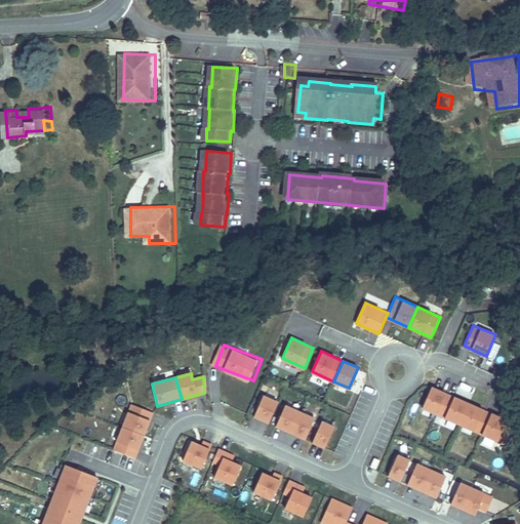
[(437,413),(446,393),(432,387),(423,407),(437,413)]
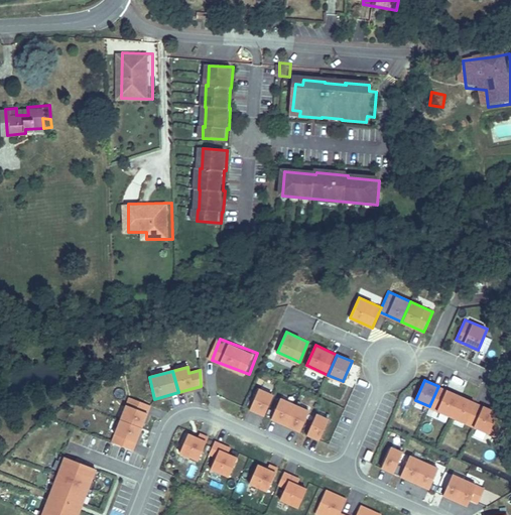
[(452,416),(461,396),(438,386),(429,406),(452,416)]
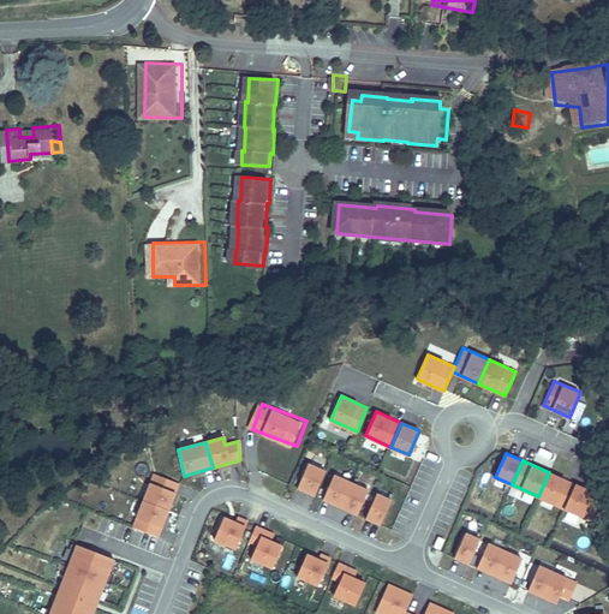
[(324,470),(310,464),(299,488),(314,495),(324,470)]
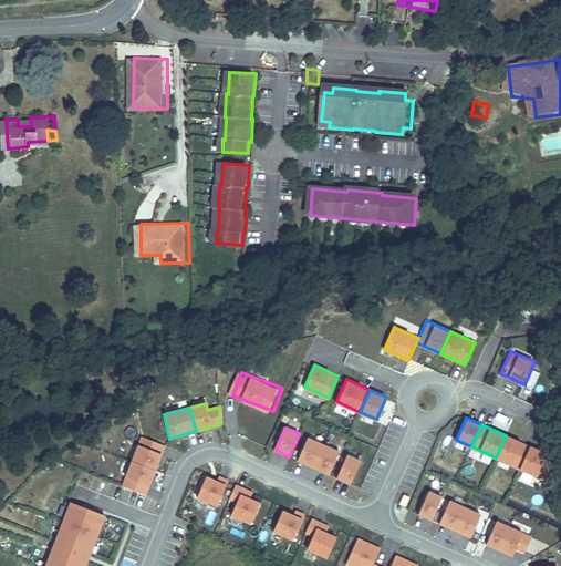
[(521,467),(530,445),(506,435),(496,458),(521,467)]
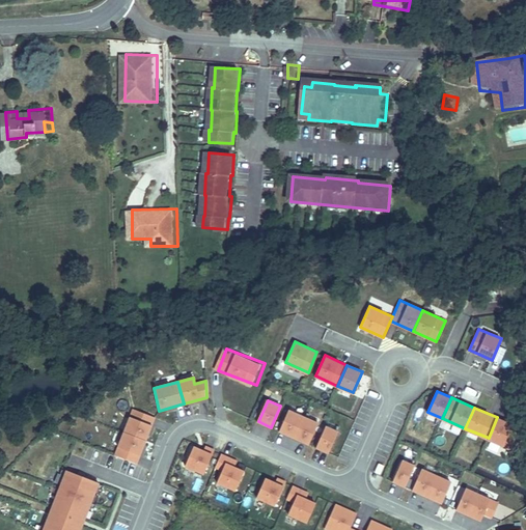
[(144,441),(154,417),(133,409),(123,433),(144,441)]
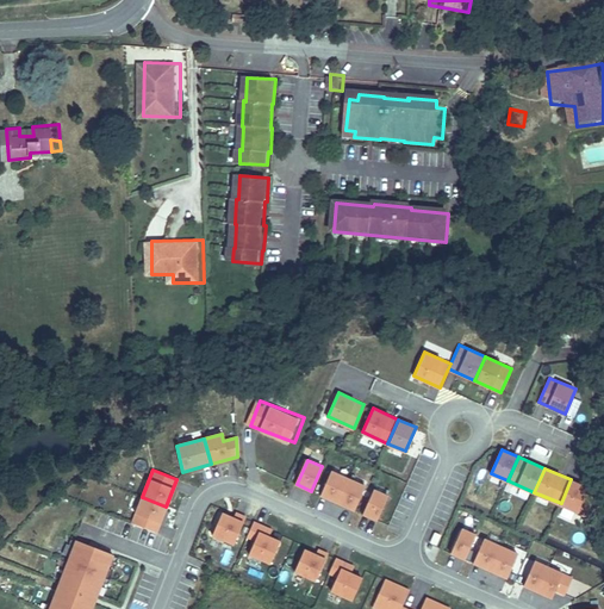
[(337,502),(348,478),(330,470),(319,495),(337,502)]
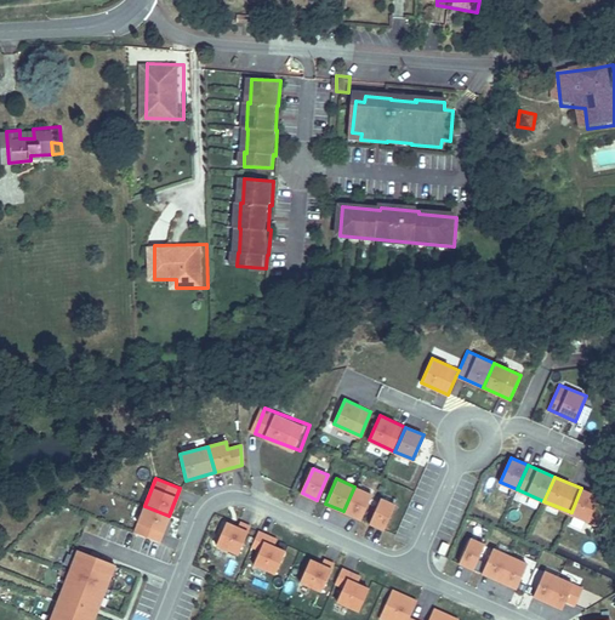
[(360,518),(371,494),(354,487),(343,511),(360,518)]
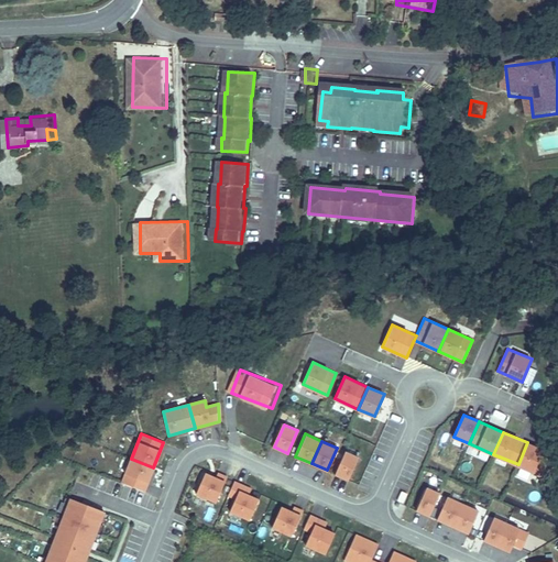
[(554,453),(527,442),(518,464),(545,475),(554,453)]
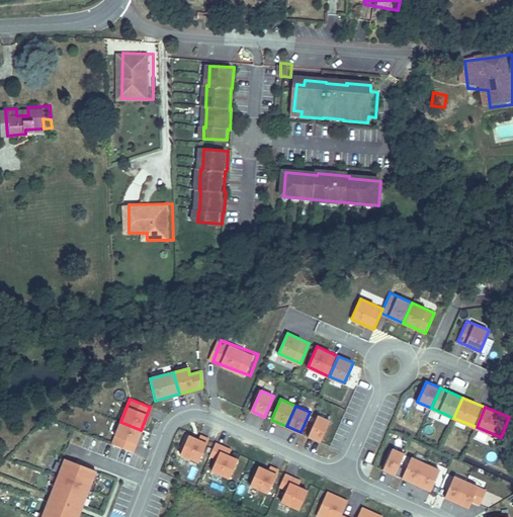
[(320,441),(329,420),(317,415),(308,436),(320,441)]
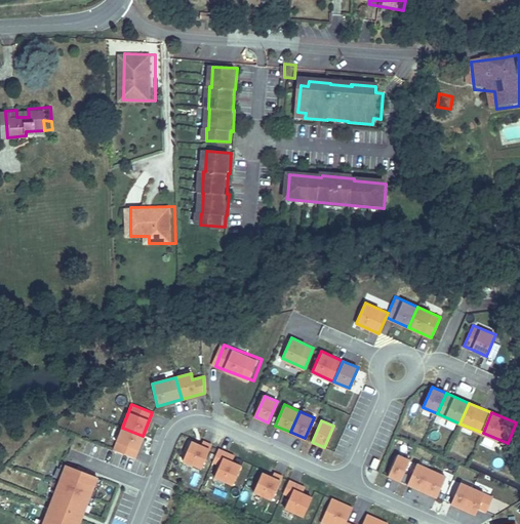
[(134,458),(143,436),(122,428),(113,450),(134,458)]
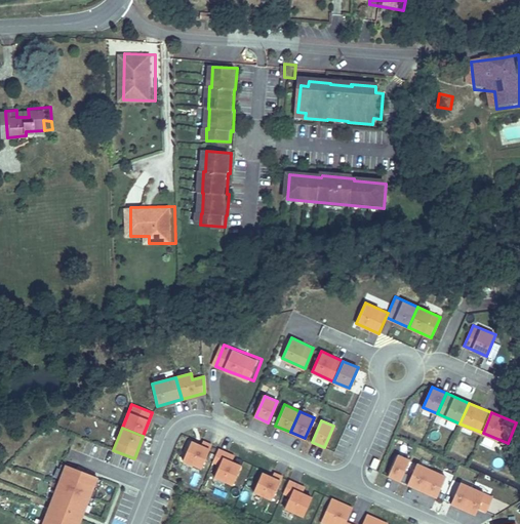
[(207,470),(214,447),(194,441),(187,464),(207,470)]
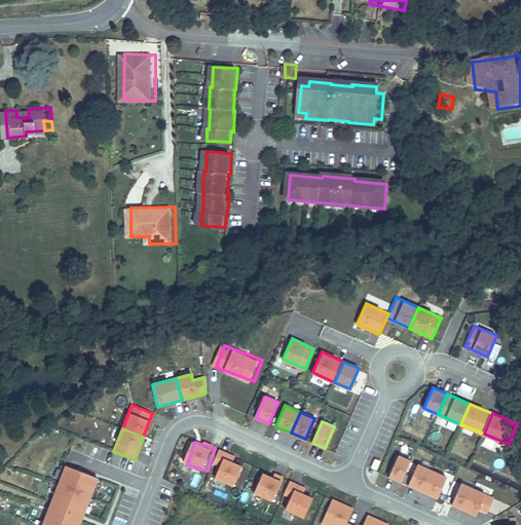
[(246,464),(237,462),(240,454),(222,449),(218,464),(222,465),(218,481),(239,486),(246,464)]
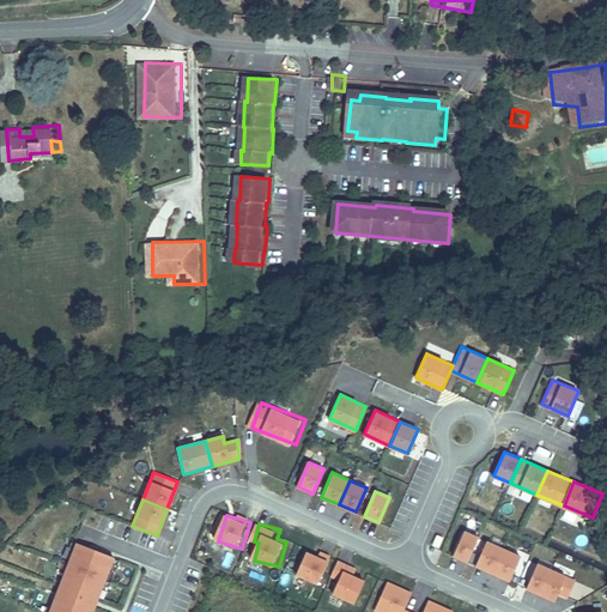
[(467,562),(478,538),(463,532),(453,556),(467,562)]
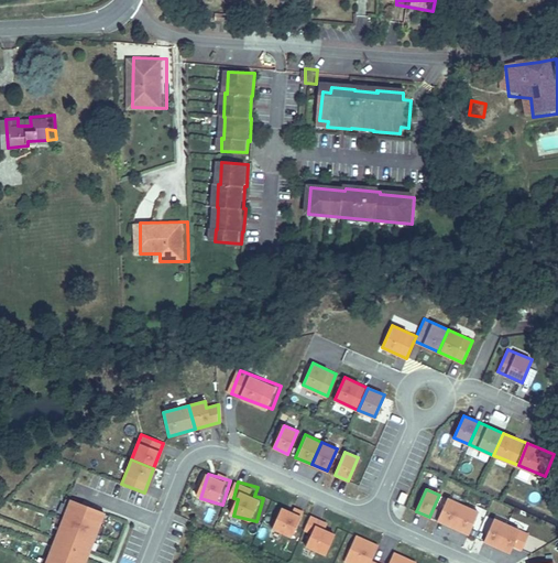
[(403,504),(407,495),(402,493),(397,501),(403,504)]
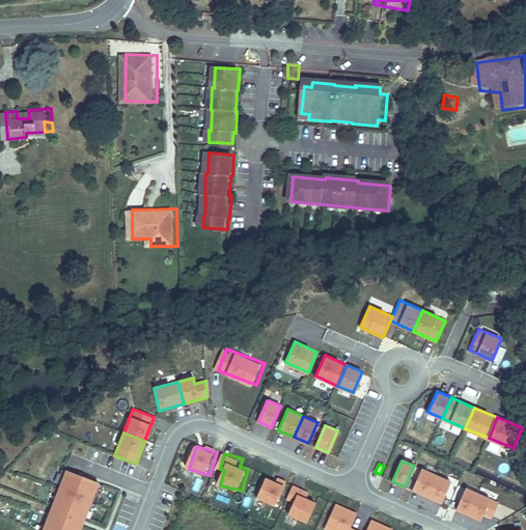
[(426,497),(436,477),(436,476),(421,469),(412,490),(426,497)]
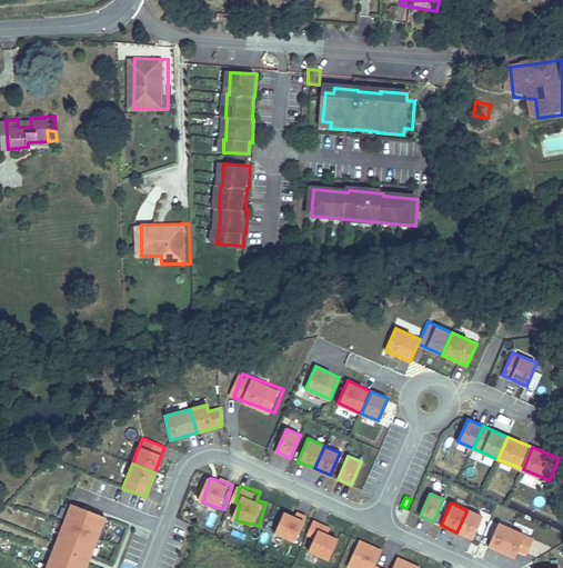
[(84,567),(94,542),(96,538),(102,522),(104,518),(104,517),(71,504),(70,505),(69,509),(62,526),(61,529),(47,565),(46,567),(84,567)]
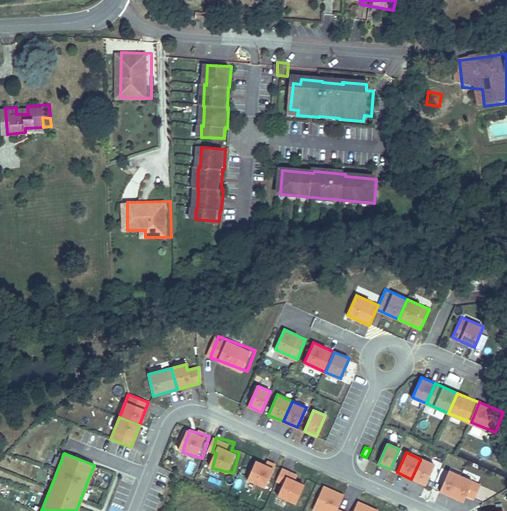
[(262,485),(270,488),(279,466),(259,458),(248,485),(260,490),(262,485)]
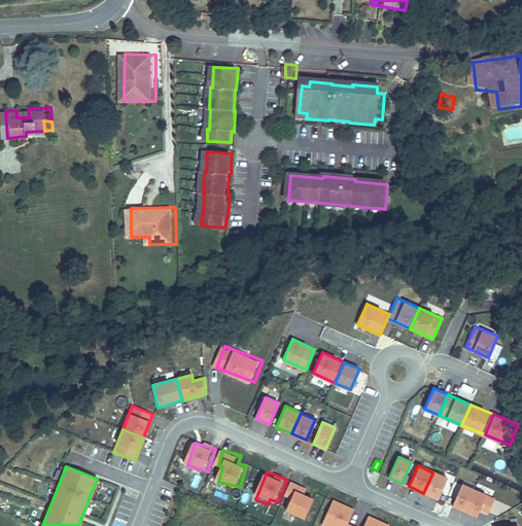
[(439,499),(448,479),(432,472),(432,474),(423,493),(439,499)]
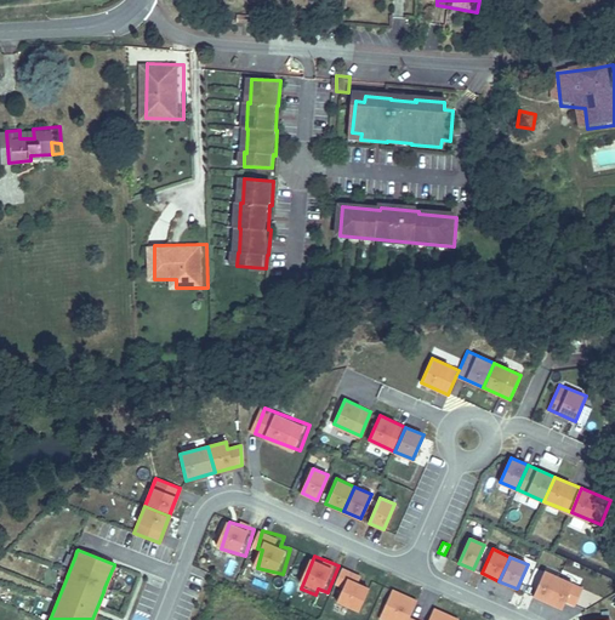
[(339,585),(346,589),(340,603),(364,613),(375,587),(363,582),(366,574),(347,567),(339,585)]
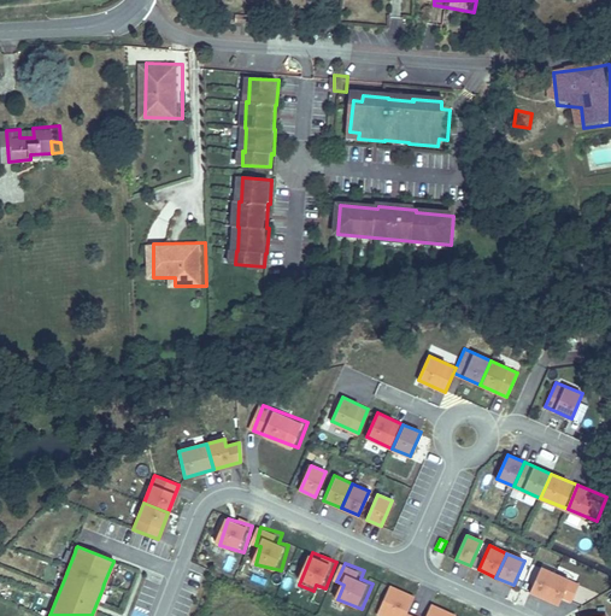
[(544,599),(554,575),(540,568),(529,592),(544,599)]
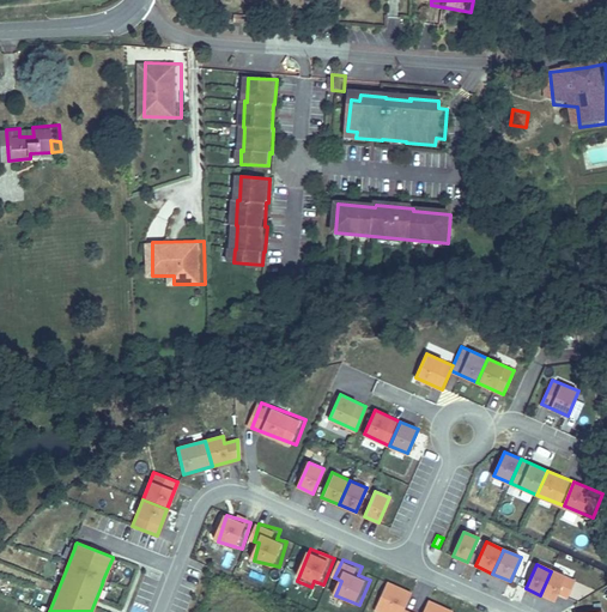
[(568,598),(575,582),(551,571),(540,595),(554,601),(558,593),(568,598)]
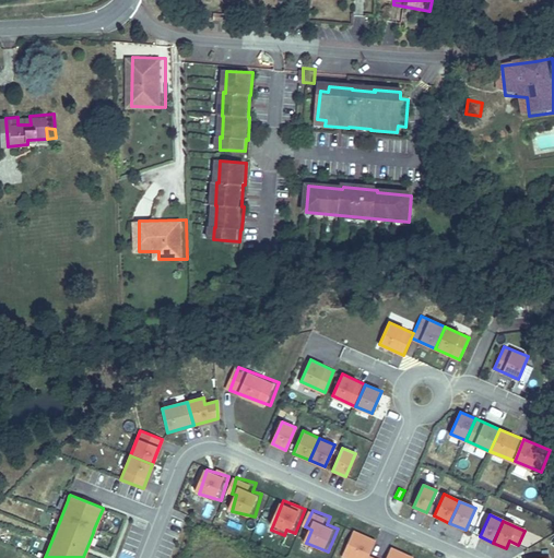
[(416,557),(417,555),(395,546),(389,557),(384,557),(375,555),(381,537),(355,529),(345,557),(348,557),(416,557)]
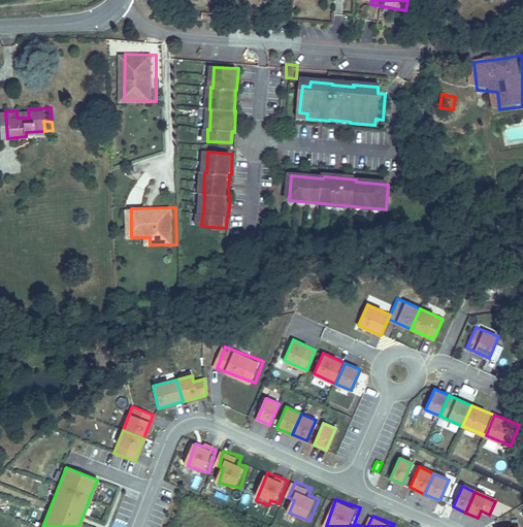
All buildings are outlined.
